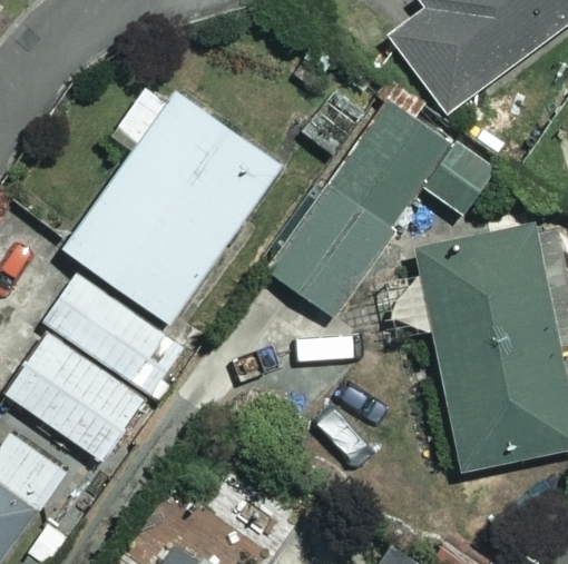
[(567,0),(421,0),(384,29),(449,114),(567,21),(567,0)]
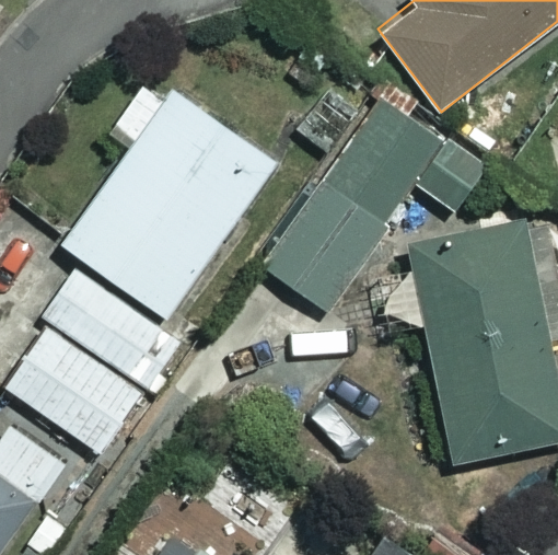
[(274,158),(149,74),(115,125),(135,138),(62,245),(167,315),(274,158)]
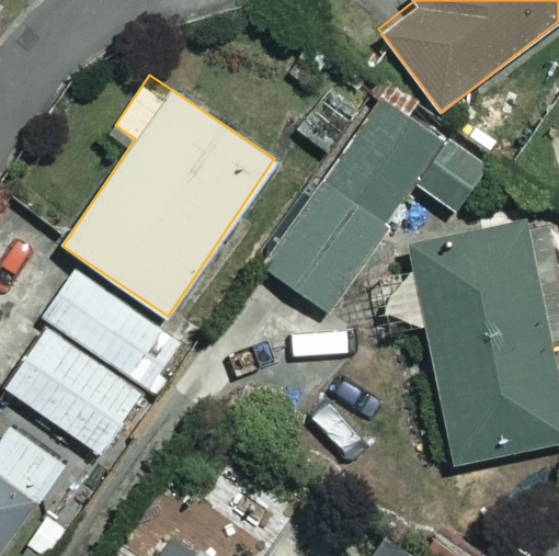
[(329,316),(417,186),(460,216),(498,162),(380,82),(255,265),(329,316)]
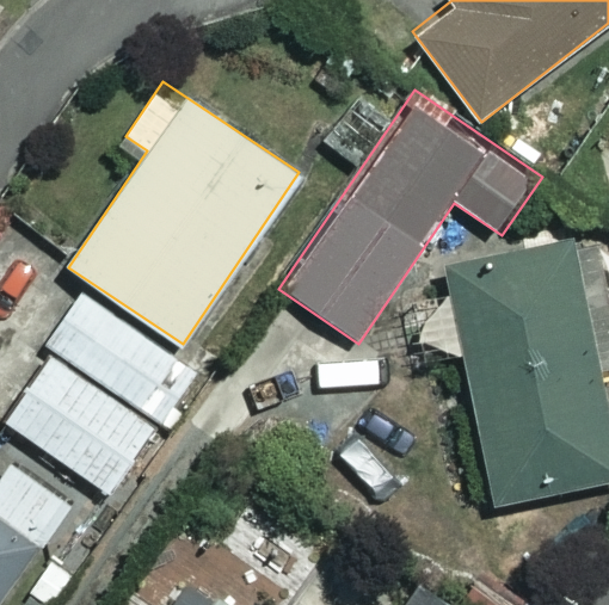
[(584,319),(567,241),(442,271),(497,506),(608,479),(608,409),(598,366),(608,363),(608,313),(584,319)]
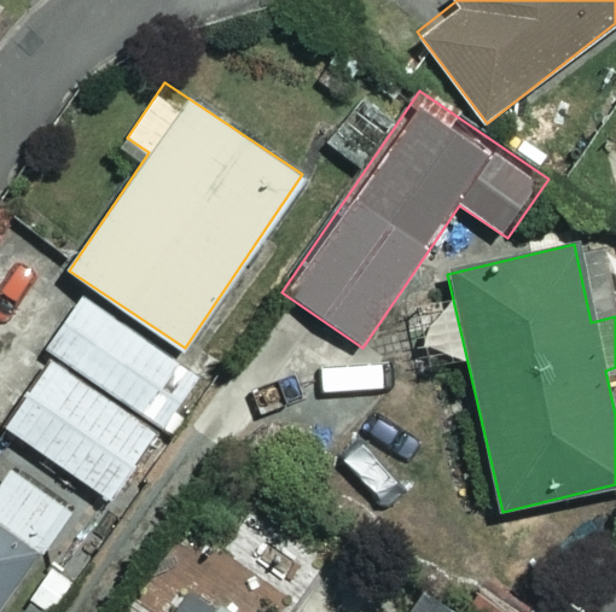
[(198,377),(83,296),(48,347),(58,355),(7,427),(111,501),(198,377)]
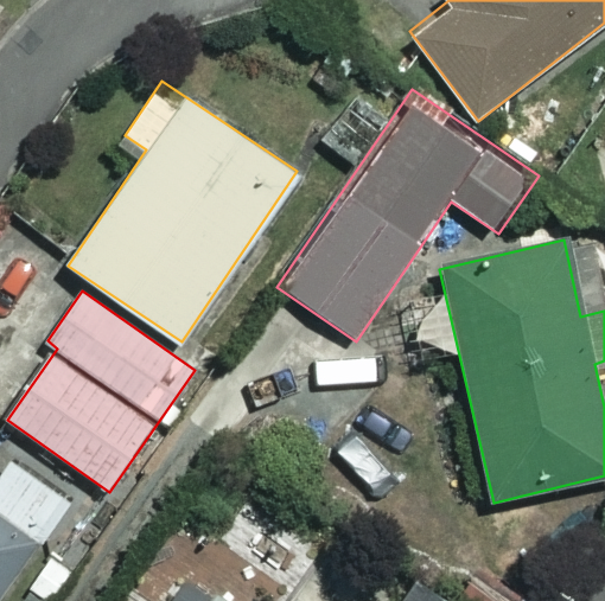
[(0,594),(34,543),(0,518),(0,594)]
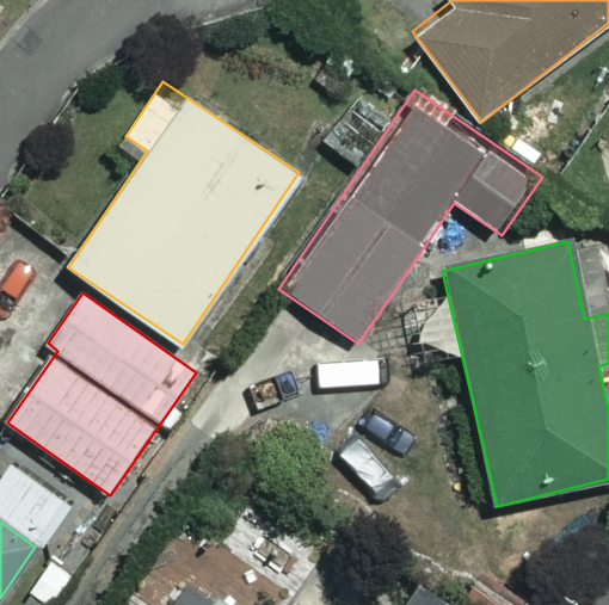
[(235,604),(182,569),(158,604),(235,604)]
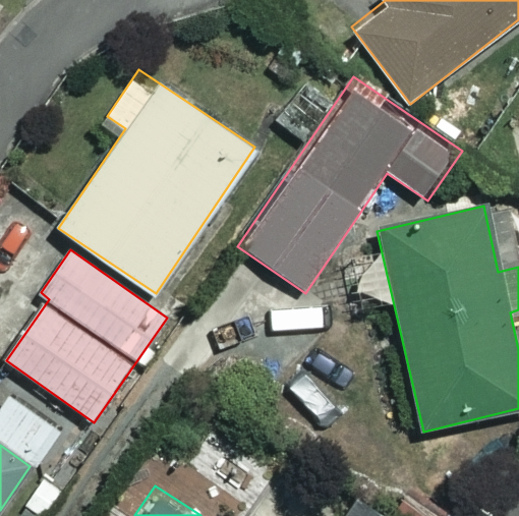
[(363,515),(351,507),(345,515),(363,515)]
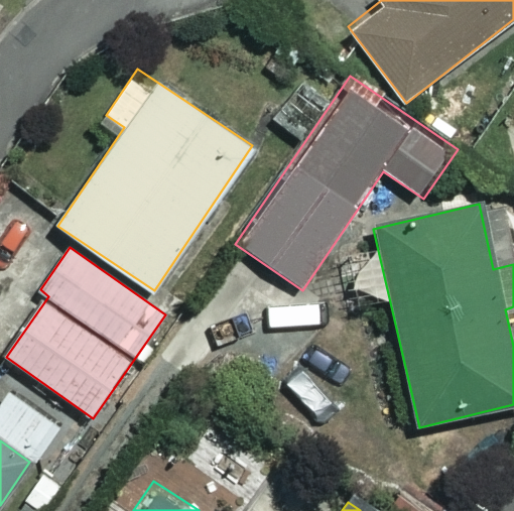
All buildings are outlined.
